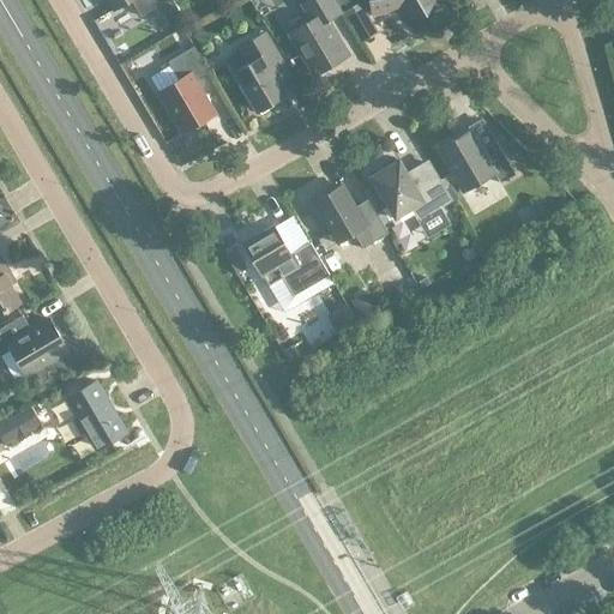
[(131,0),(140,16),(167,0),(107,0),(113,8),(127,0),(131,0)]
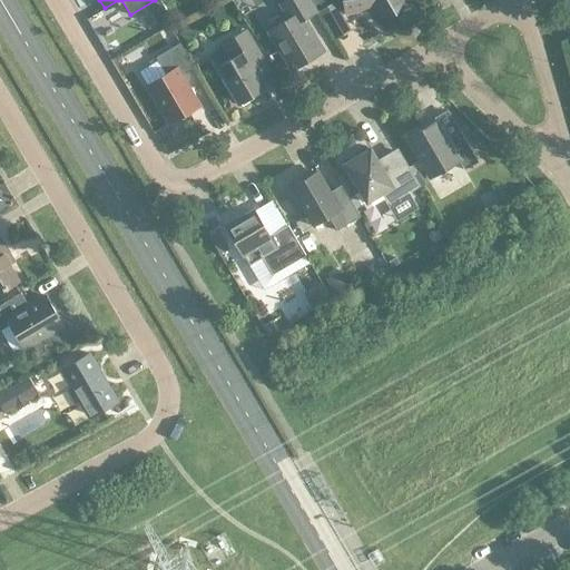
[(303,20),(317,11),(310,0),(284,0),(278,3),(288,19),(269,30),(293,69),(322,51),(303,20)]
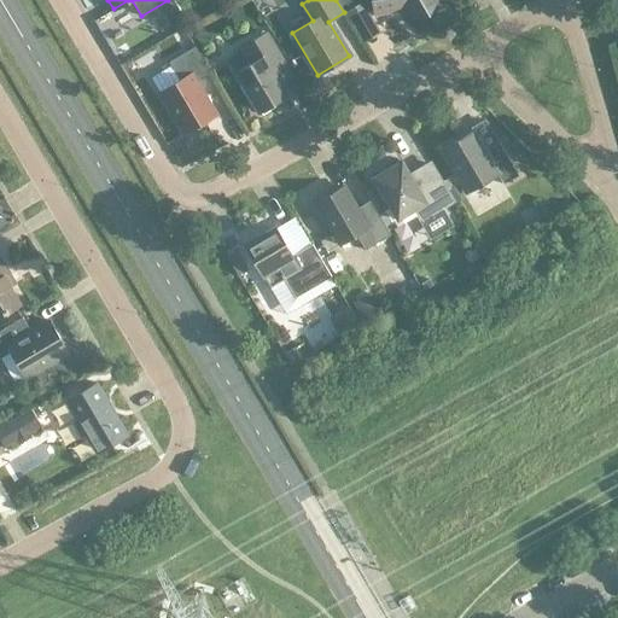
[(427,12),(420,0),(372,0),(375,13),(400,9),(402,13),(427,12)]
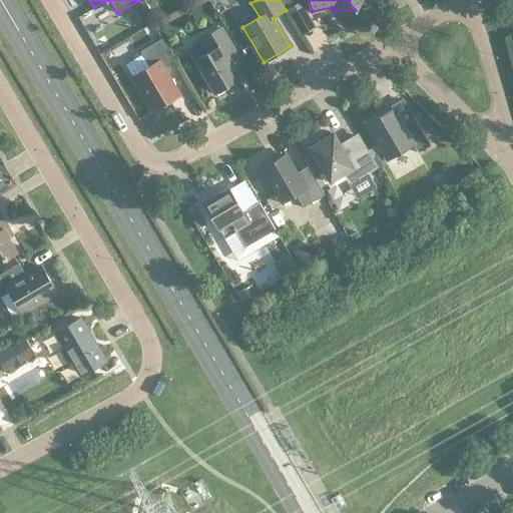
[(349,0),(355,10),(361,0),(349,0)]
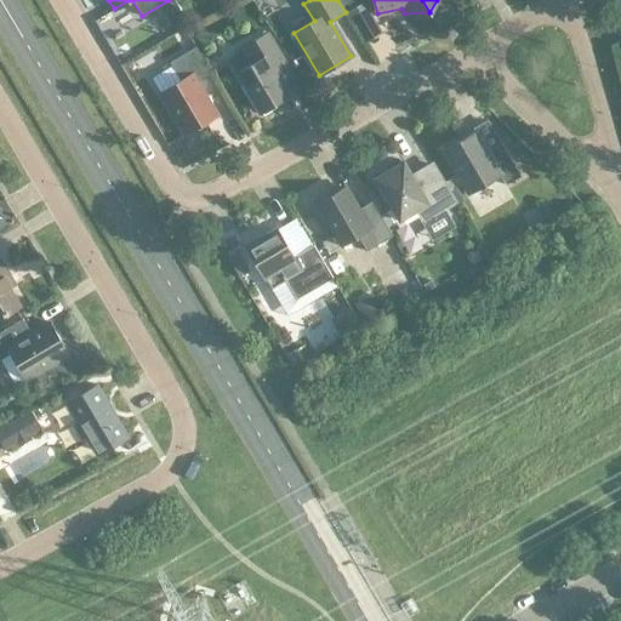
[(283,60),(267,33),(244,47),(252,63),(238,73),(261,112),(288,96),(271,67),(283,60)]
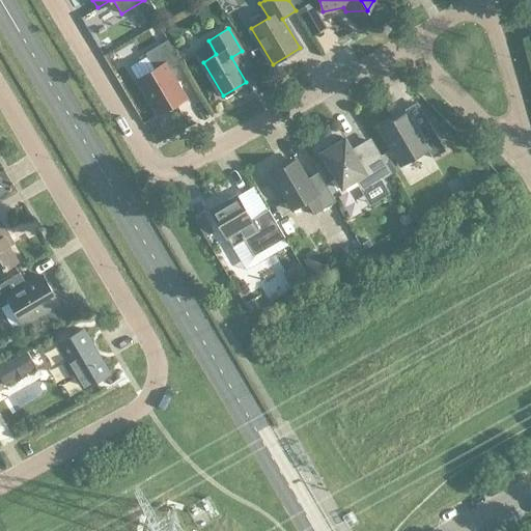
[(168,70),(180,62),(168,39),(165,42),(155,47),(145,53),(154,68),(137,79),(158,115),(186,99),(168,70)]
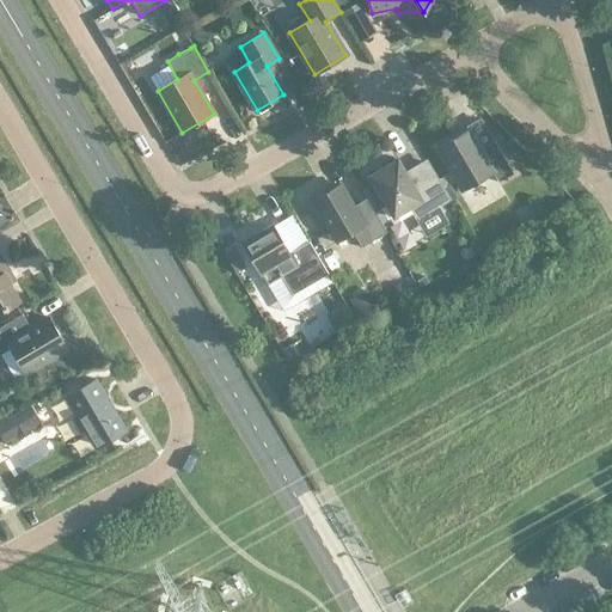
[(481,150),(469,130),(438,148),(463,190),(493,172),(499,182),(513,173),(495,141),(481,150)]
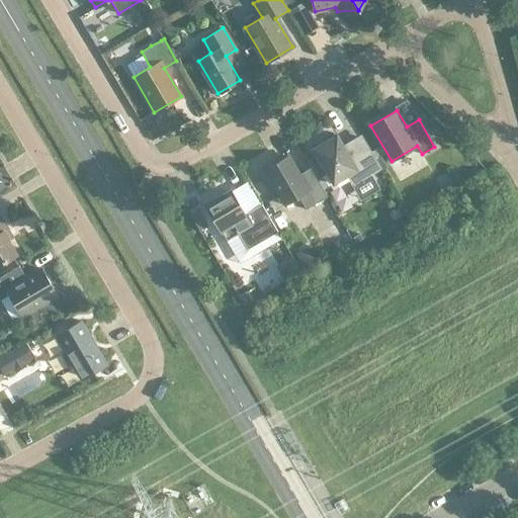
[(381,169),(363,139),(345,150),(336,135),(313,149),(333,183),(346,176),(352,186),(381,169)]
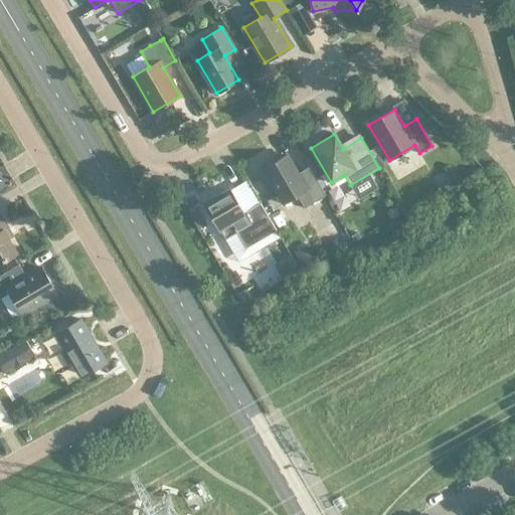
[(380,168),(387,164),(381,154),(382,153),(378,146),(370,150),(380,168)]
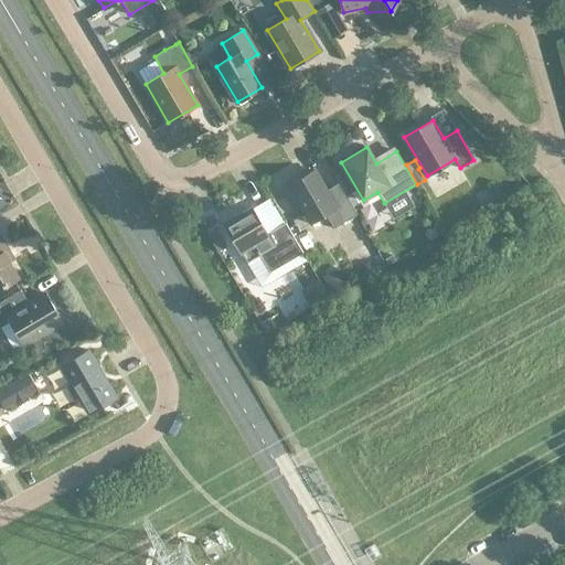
[(333,228),(358,214),(343,191),(331,198),(315,170),(288,185),(310,224),(326,215),(333,228)]
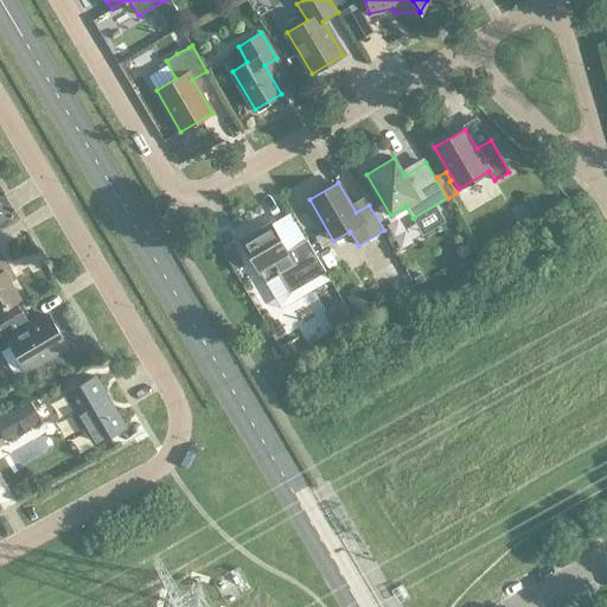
[(272,262),(279,274),(291,292),(325,272),(306,240),(287,251),(270,224),(242,241),(259,269),(272,262)]
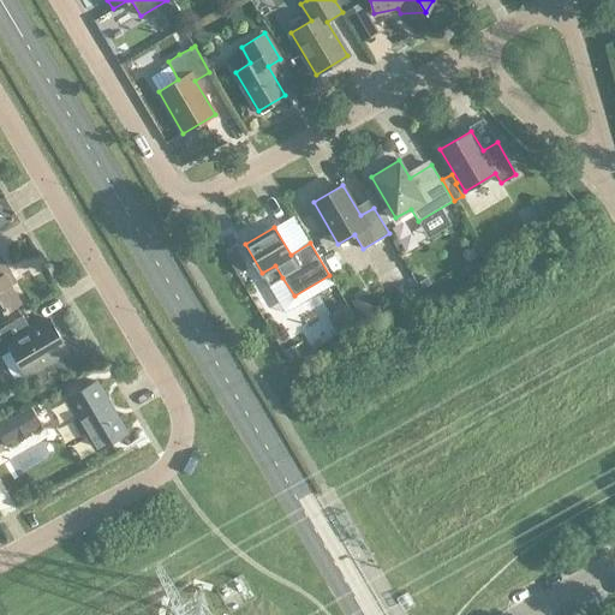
[(238,248),(227,255),(238,274),(249,267),(238,248)]
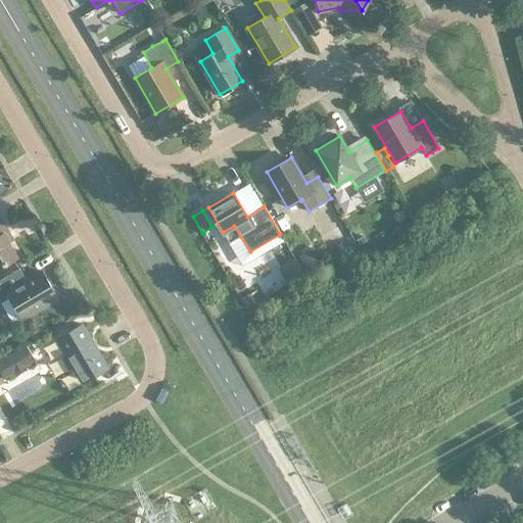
[(0,267),(17,256),(3,233),(8,231),(0,217),(0,267)]
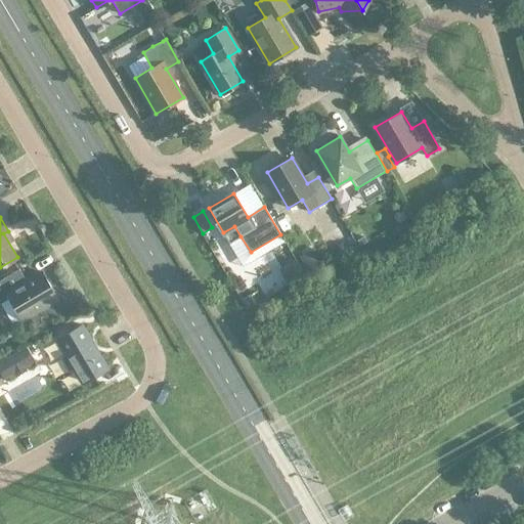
[(315,246),(297,256),(305,270),(323,260),(315,246)]
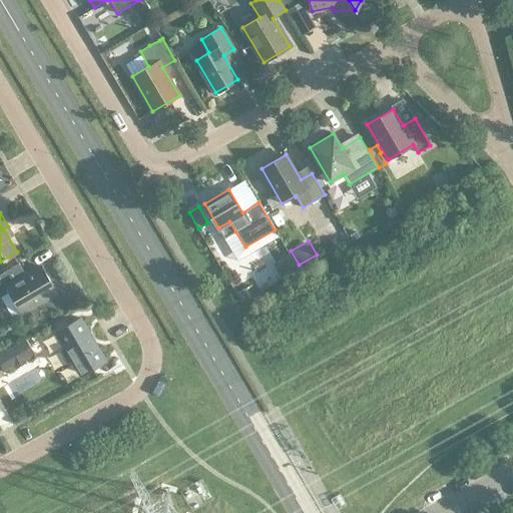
[(19,263),(0,274),(0,297),(1,297),(12,315),(20,311),(21,313),(28,309),(34,305),(56,292),(41,267),(26,275),(19,263)]
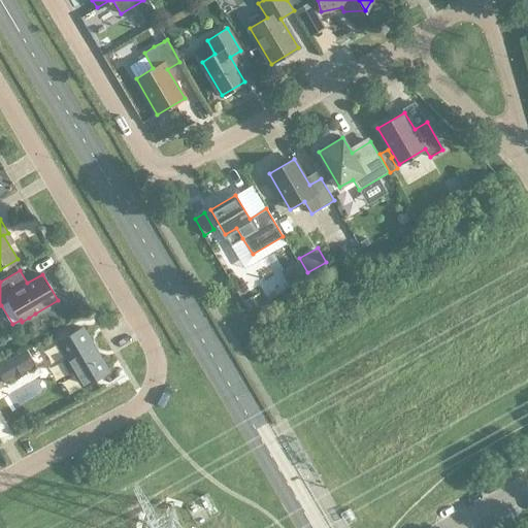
[(29,318),(35,327),(42,323),(36,314),(35,314),(29,318)]
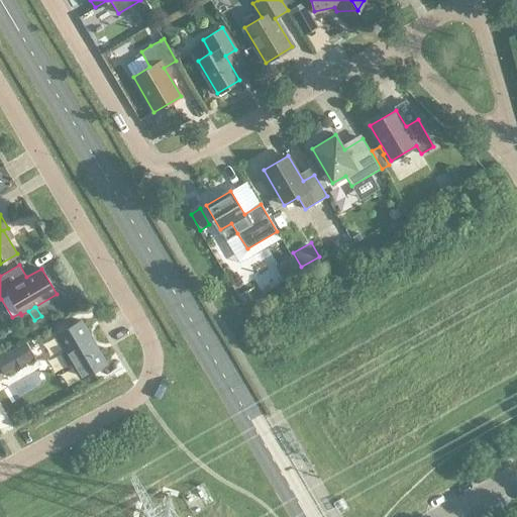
[(91,336),(81,320),(56,335),(64,349),(60,352),(68,367),(73,365),(81,379),(107,364),(98,347),(96,348),(89,337),(91,336)]
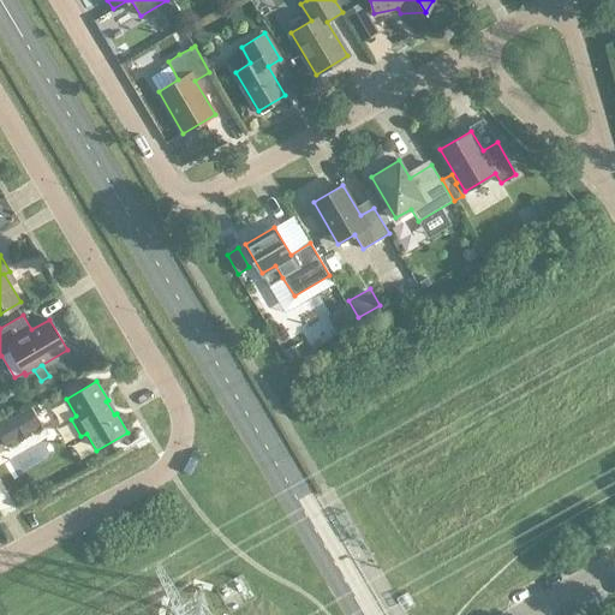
[(0,427),(0,437),(6,448),(18,441),(19,443),(33,436),(30,434),(43,425),(33,408),(0,427)]
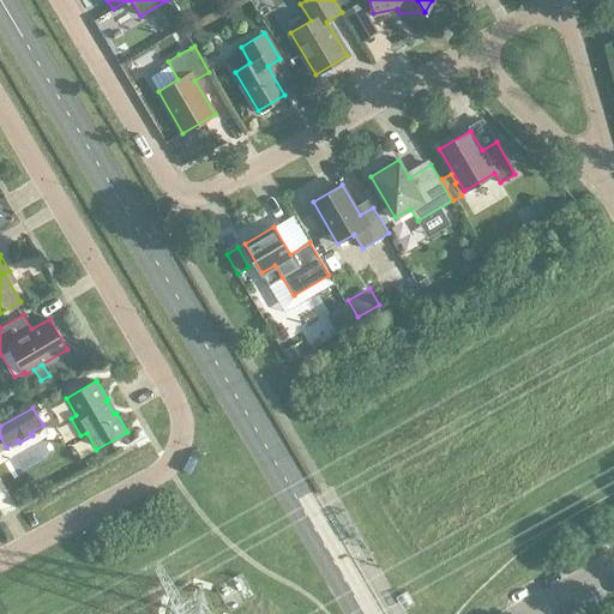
[(354,548),(361,543),(343,513),(336,517),(354,548)]
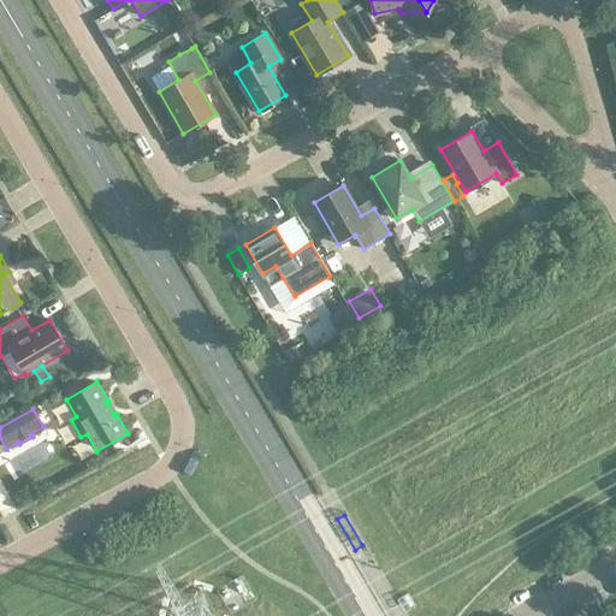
[(404,615),(415,608),(408,594),(397,602),(404,615)]
